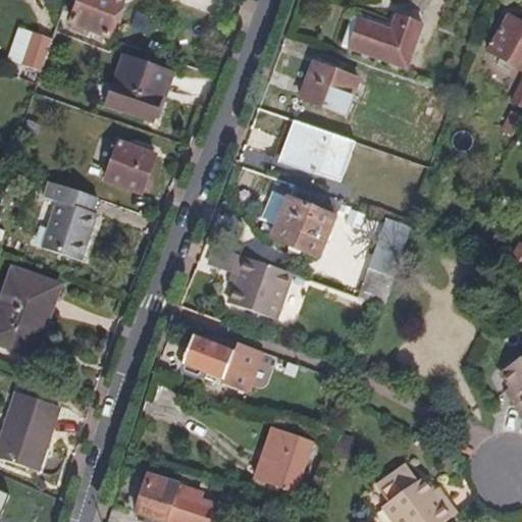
[(108,39),(122,1),(120,0),(81,0),(71,24),(108,39)]
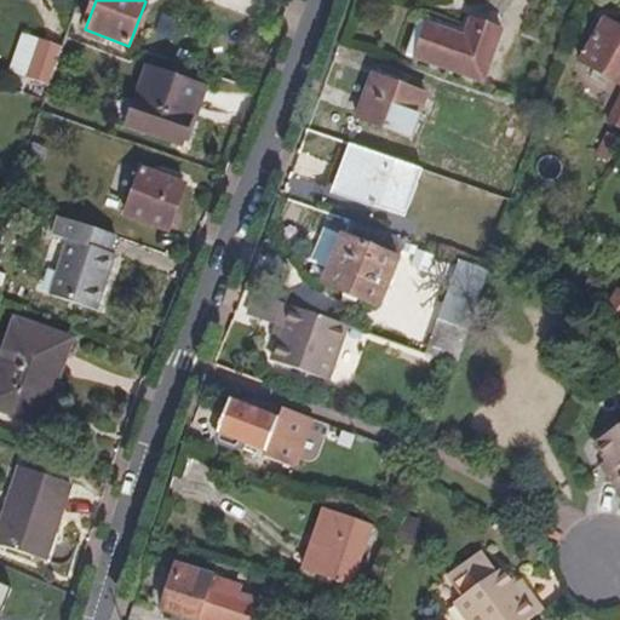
[(470,19),(464,38),(418,22),(406,56),(415,58),(483,84),(501,30),(470,19)]
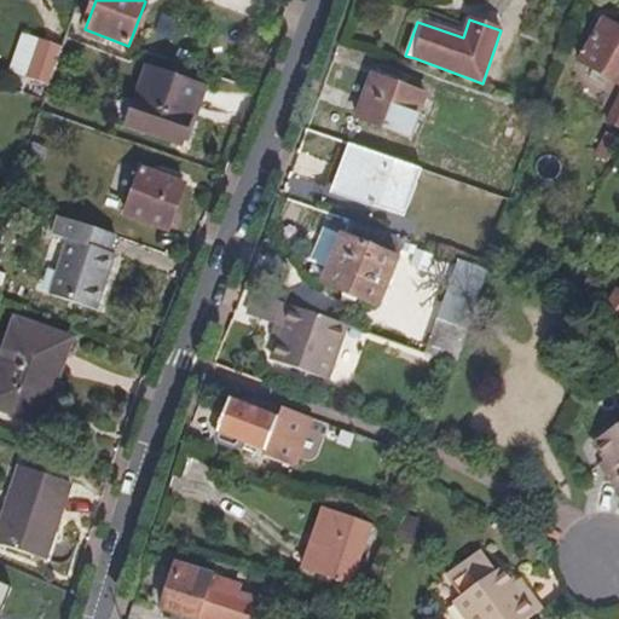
[(618,85),(618,29),(602,19),(578,62),(618,85)]
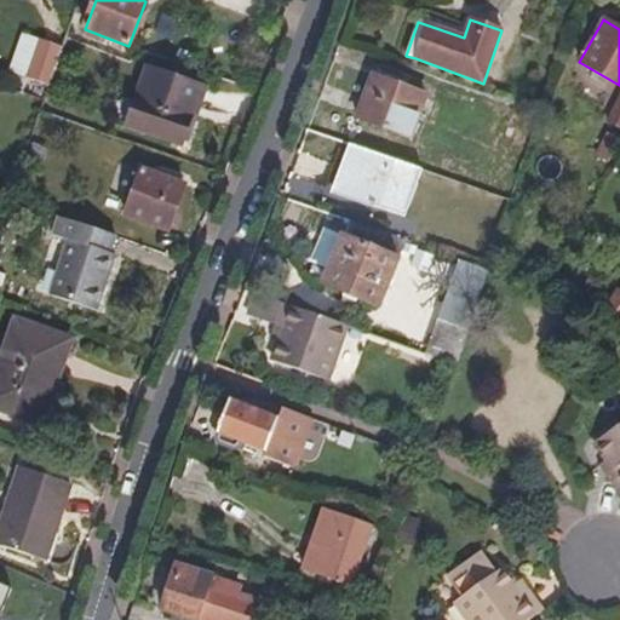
[(28,79),(40,41),(24,36),(12,73),(28,79)]
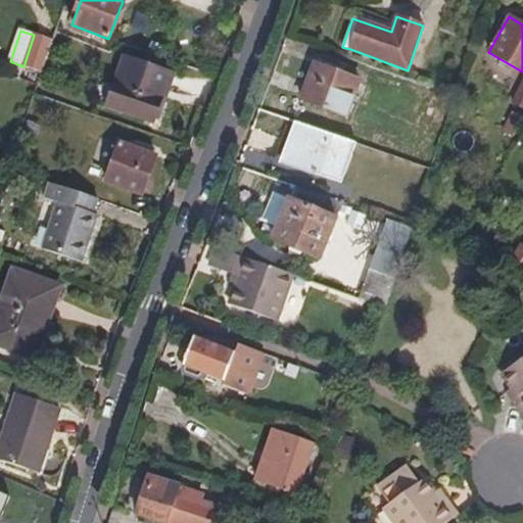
[(42,73),(52,41),(34,35),(24,66),(42,73)]
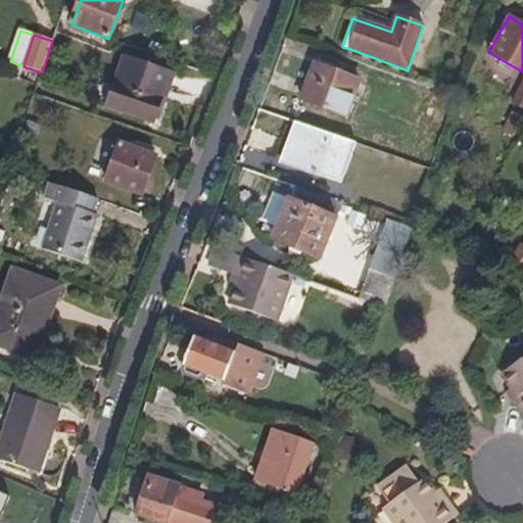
[(163,93),(170,76),(123,59),(105,107),(159,127),(171,96),(163,93)]
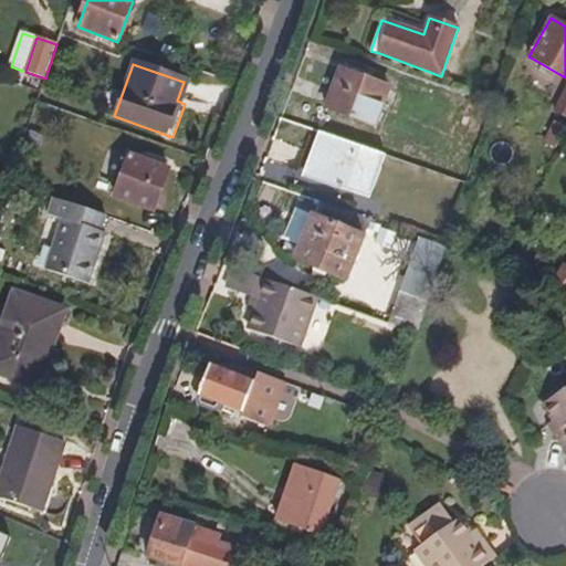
[(374,127),(389,90),(341,70),(325,107),(374,127)]
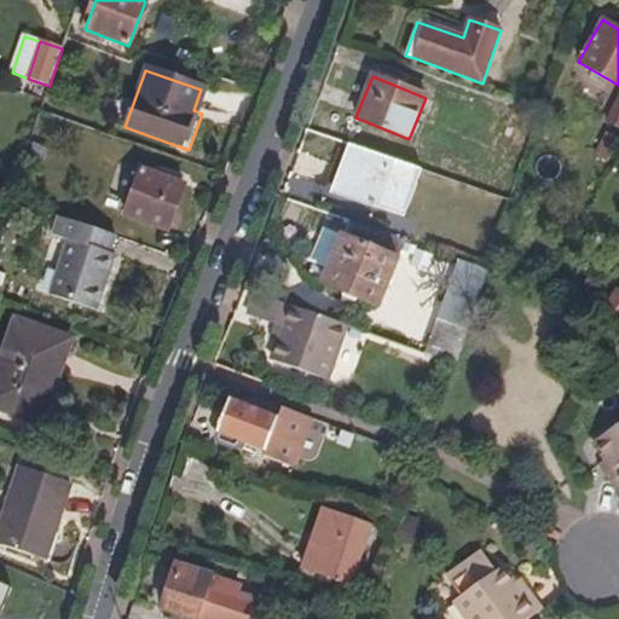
[(618,126),(618,92),(605,119),(618,126)]
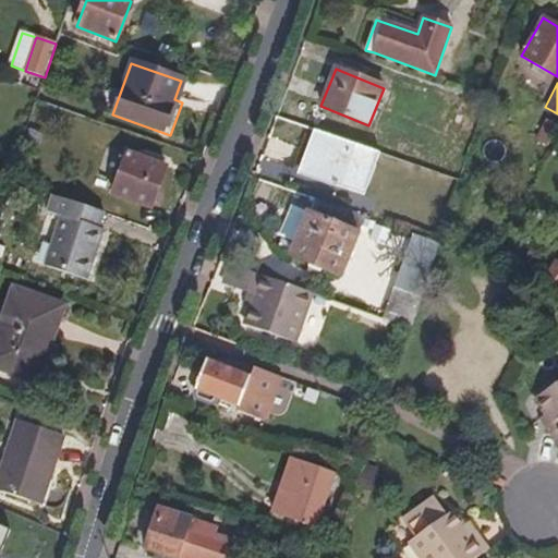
[(462,125),(464,117),(457,114),(453,123),(462,125)]
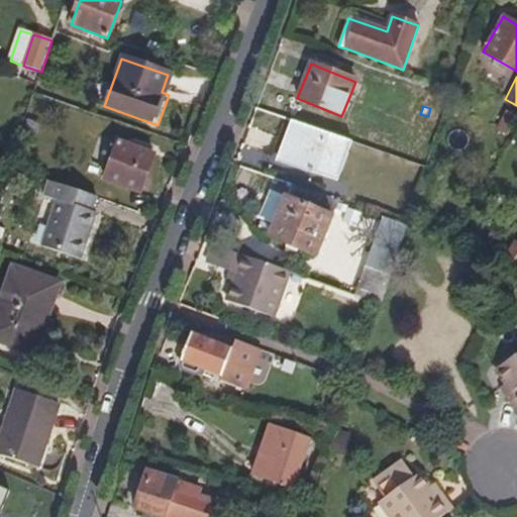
[(504,133),(514,115),(503,109),(493,127),(504,133)]
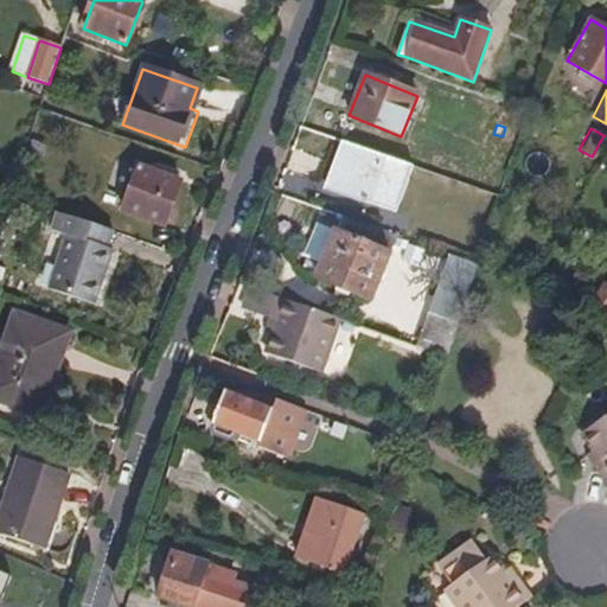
[(396,215),(414,166),(342,141),(325,190),(396,215)]
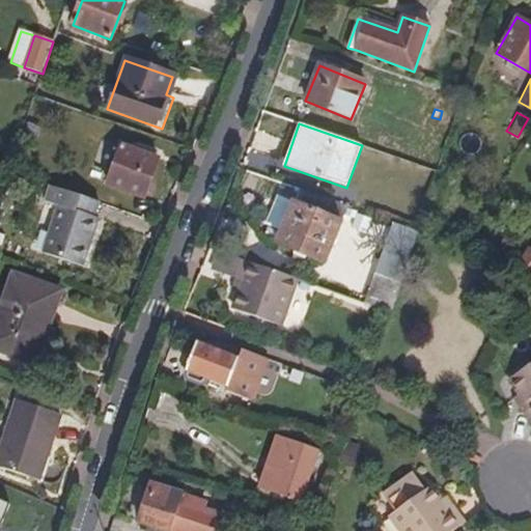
[(144,198),(158,159),(120,146),(107,186),(144,198)]
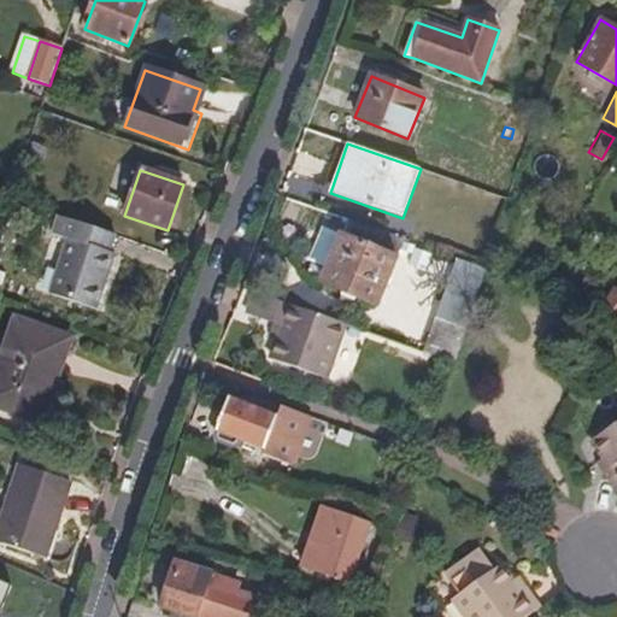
[(97,312),(115,257),(109,256),(115,236),(59,217),(53,235),(66,241),(48,295),(97,312)]
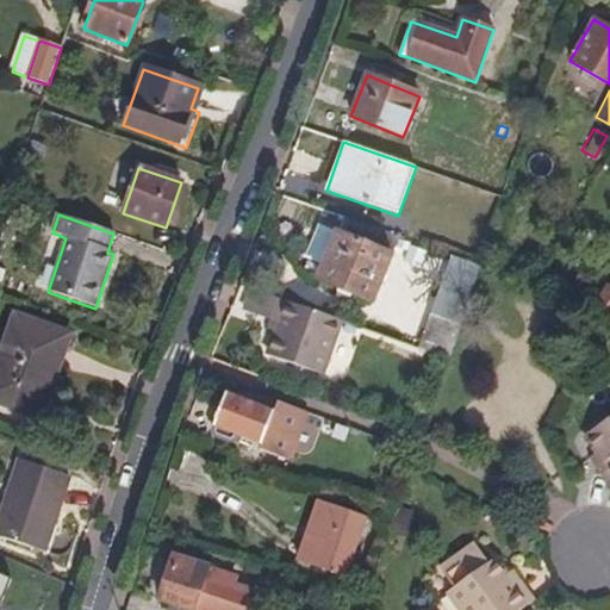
[(323,267),(337,235),(318,226),(304,260),(323,267)]
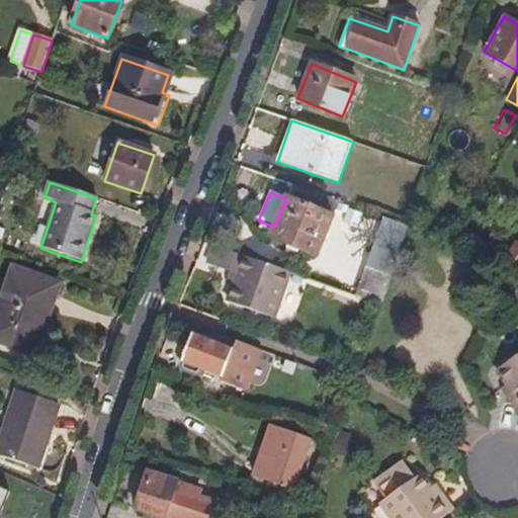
[(316,258),(333,218),(286,198),(286,199),(274,227),(269,238),(316,258)]
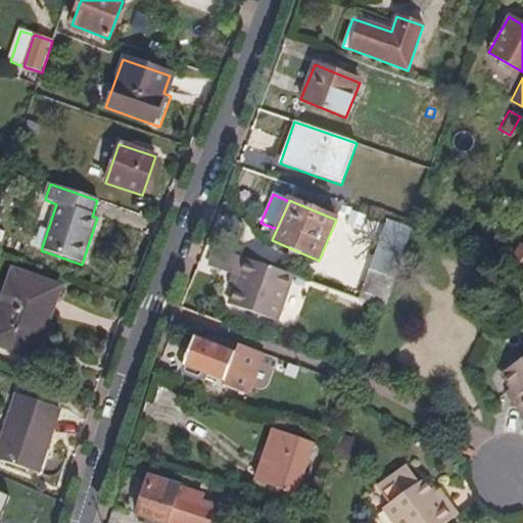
[(522,245),(518,243),(509,258),(522,267),(522,245)]
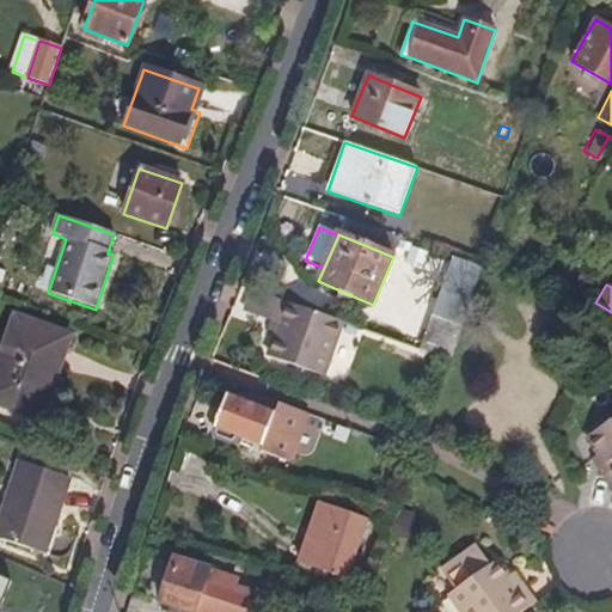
[(319,377),(338,322),(276,299),(268,323),(277,325),(273,338),(265,356),(319,377)]
